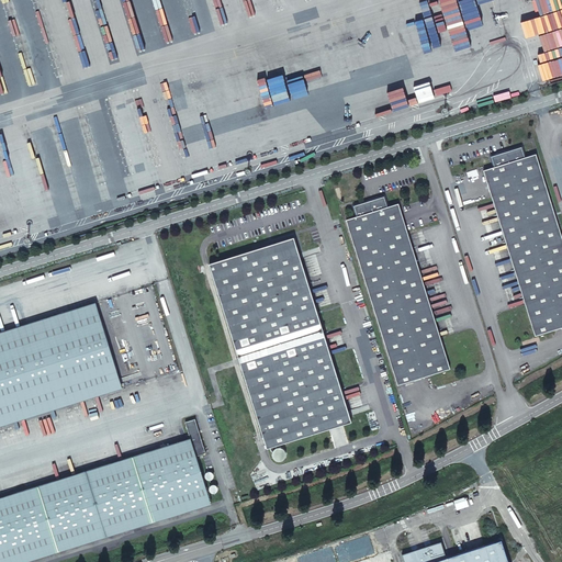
[(383,119),(398,116),(397,107),(381,109),(383,119)]
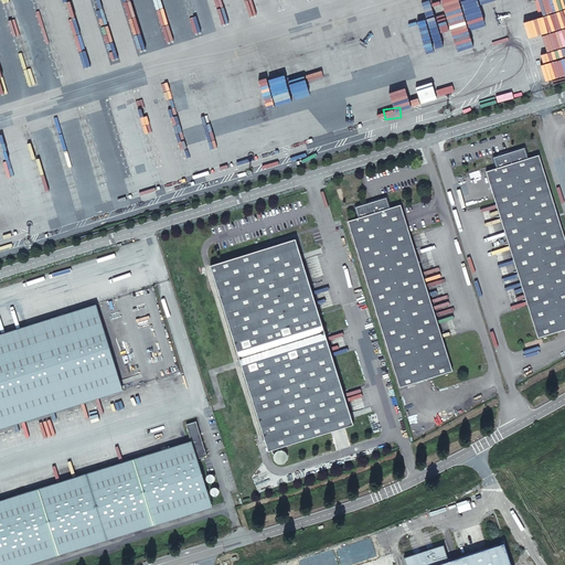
[(486,171),(537,337),(564,328),(564,240),(539,155),(528,158),(524,148),(508,152),(500,156),(493,157),(497,168),(486,171)]
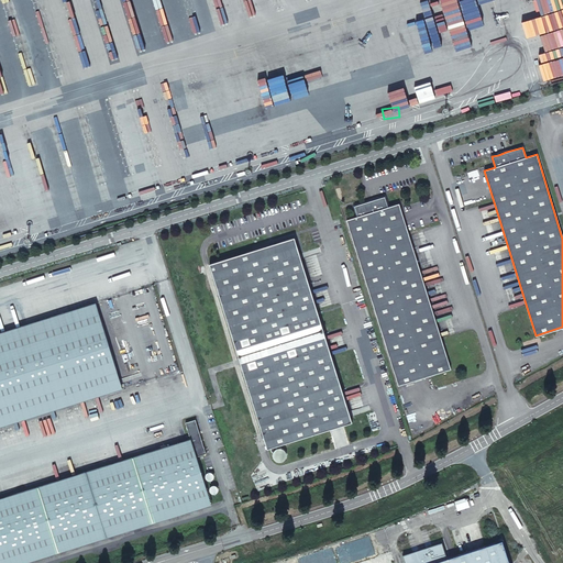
[(357,217),(346,220),(398,385),(451,368),(399,203),(388,207),(385,197),(378,199),(371,201),(354,206),(357,217)]
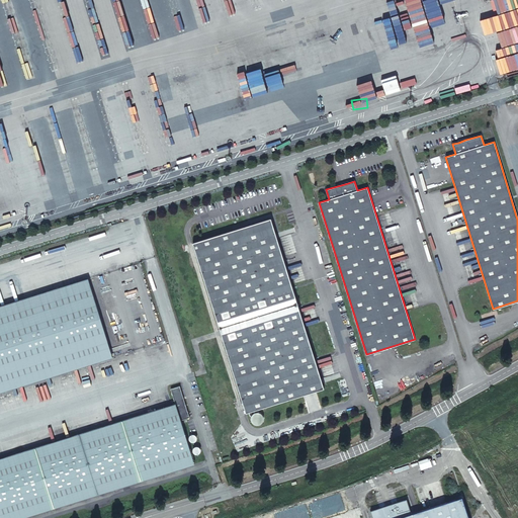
[(192,242),(246,412),(249,411),(254,410),(324,387),(270,218),(192,242)]
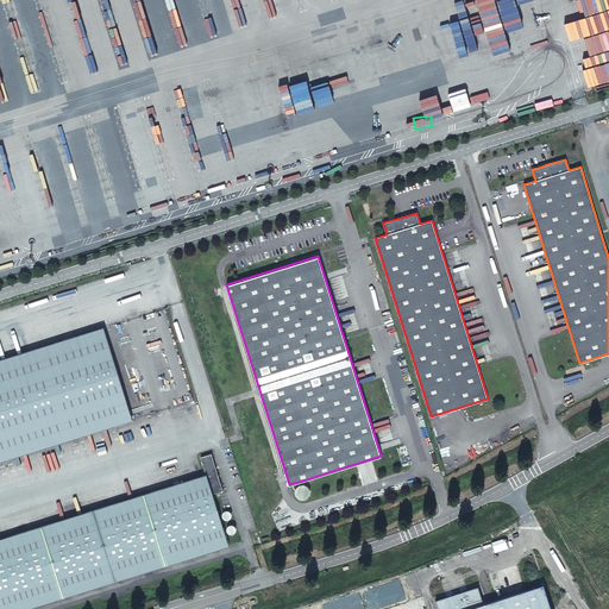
[(0,462),(133,420),(104,328),(0,359),(0,462)]
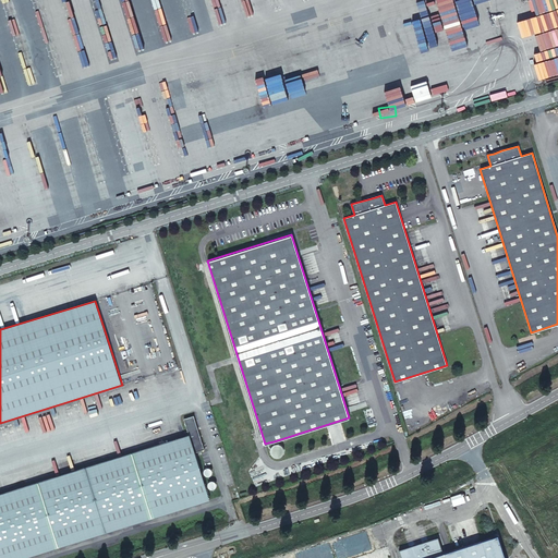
[(408,427),(425,424),(423,414),(405,417),(408,427)]
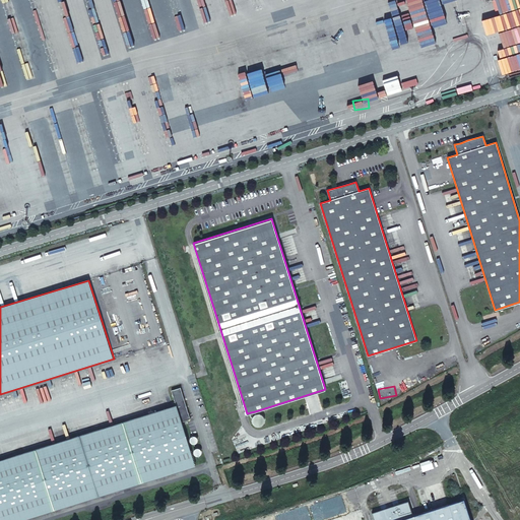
[(176,403),(0,459),(0,519),(22,519),(196,466),(182,423),(190,419),(181,387),(171,390),(176,403)]
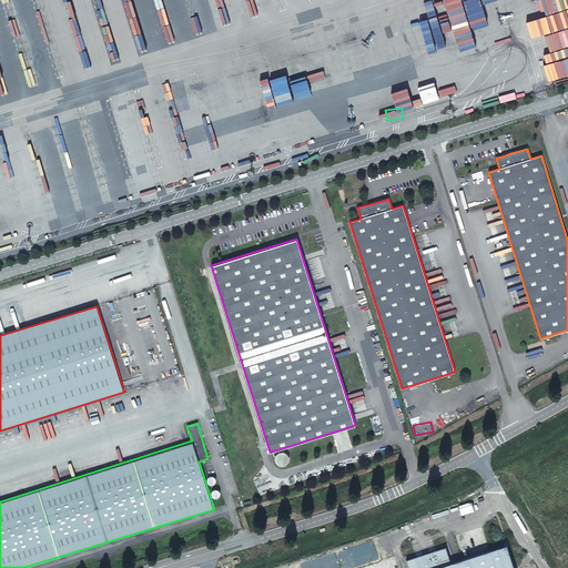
[(281,452),(280,452),(279,452),(279,453),(277,453),(276,454),(276,455),(275,455),(275,456),(275,457),(275,458),(275,460),(276,462),(277,464),(279,464),(280,465),(281,465),(282,465),(283,465),(285,465),(286,464),(287,463),(287,462),(288,459),(288,457),(288,456),(288,454),(287,454),(286,453),(285,452),(284,452),(283,452),(282,452),(281,452)]
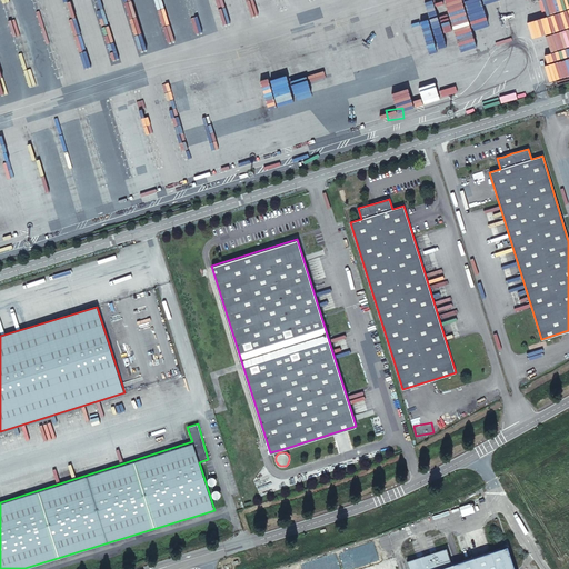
[(515,568),(507,546),(451,565),(447,548),(407,561),(409,568),(515,568)]
